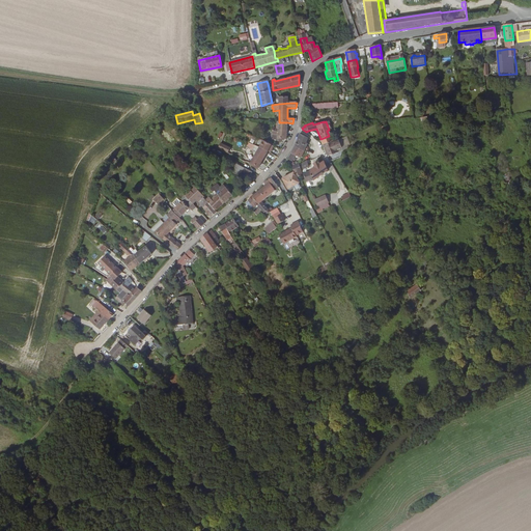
[(282,139),(286,139),(287,122),(279,122),(278,122),(278,127),(276,127),(276,129),(272,129),(272,135),(277,135),(277,139),(281,139),(282,139)]
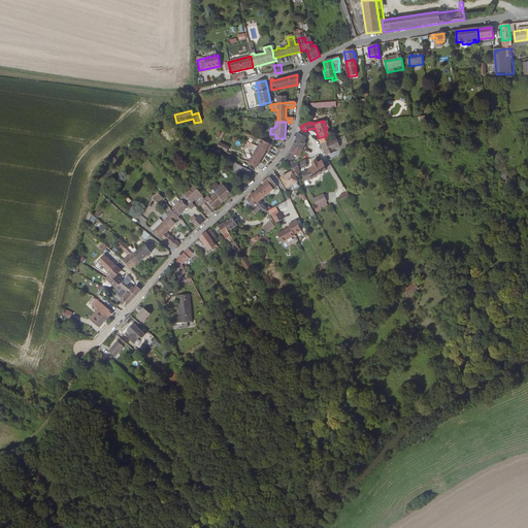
[(296,139),(295,141),(293,145),(302,151),(306,143),(304,142),(306,137),(298,134),(297,137),(296,139)]
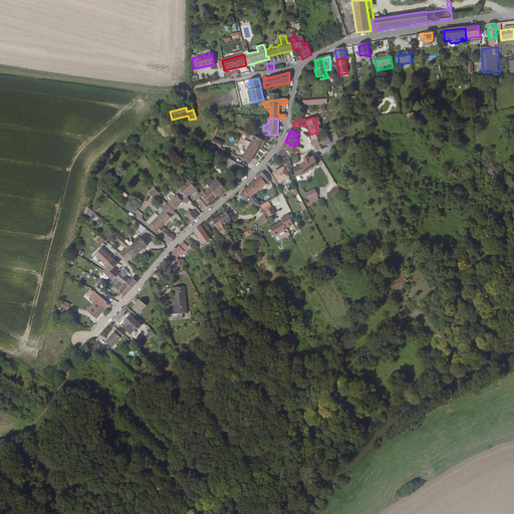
[(318,132),(310,135),(313,141),(321,136),(320,134),(321,133),(321,132),(319,132),(318,132)]
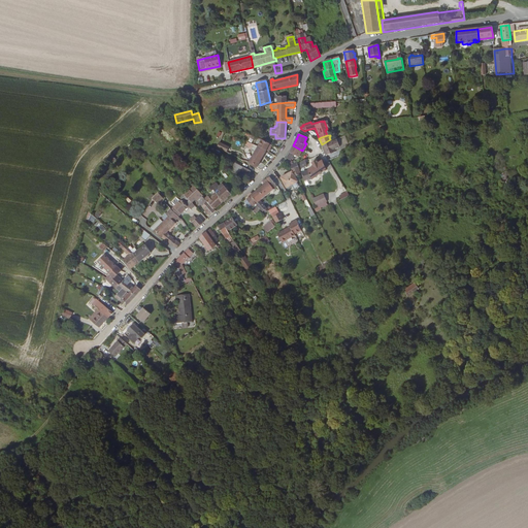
[(335,150),(336,152),(349,146),(348,144),(344,136),(336,139),(340,146),(335,150)]
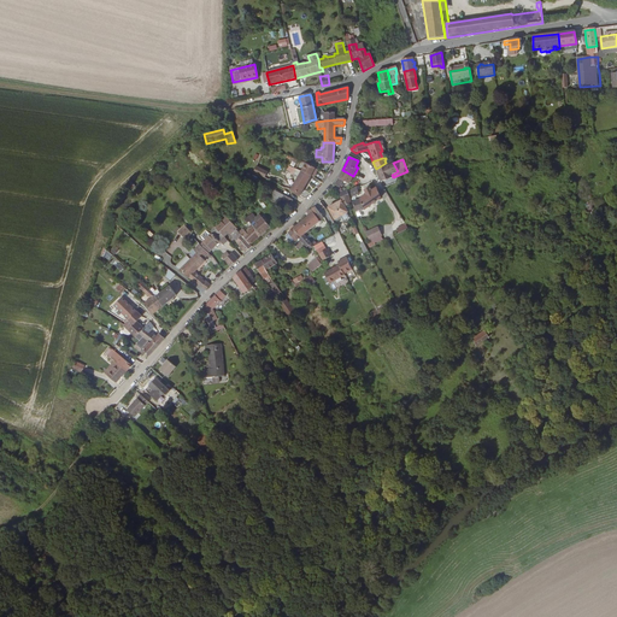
[(393,163),(376,169),(382,182),(393,177),(392,175),(398,171),(393,163)]
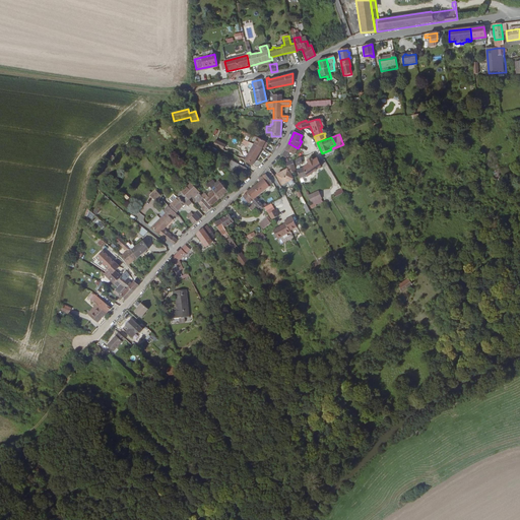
[(253,146),(260,150),(261,148),(264,143),(258,141),(256,141),(251,139),(250,139),(247,144),(252,146),(253,146)]
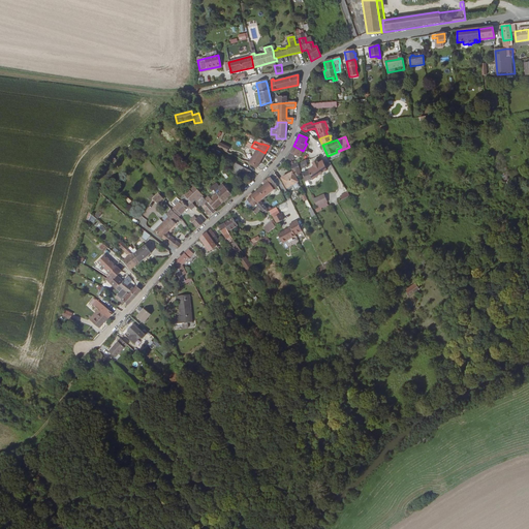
[(217,150),(227,153),(229,146),(220,143),(217,150)]
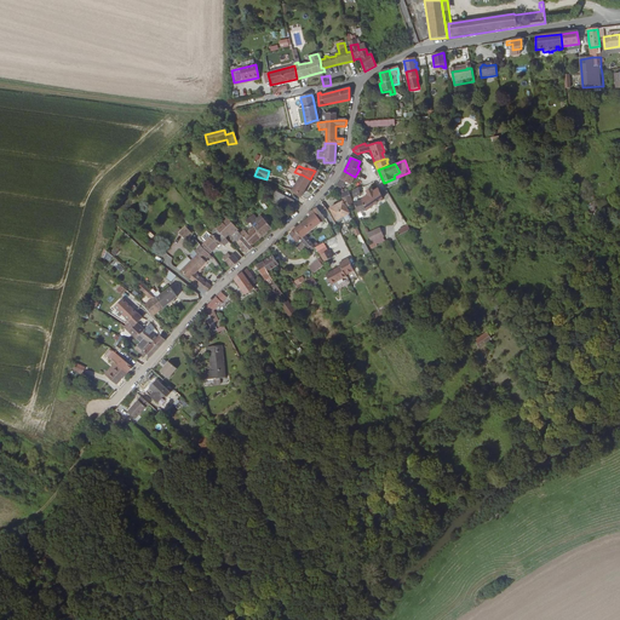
[(340,193),(345,182),(351,185),(355,177),(344,171),(340,178),(337,185),(338,188),(340,193)]
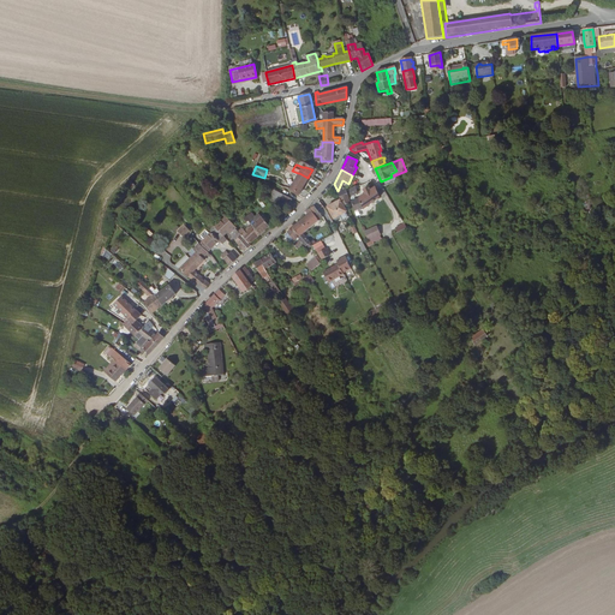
[(292,171),(290,177),(294,179),(288,191),(298,196),(308,178),(299,173),(298,173),(292,171)]
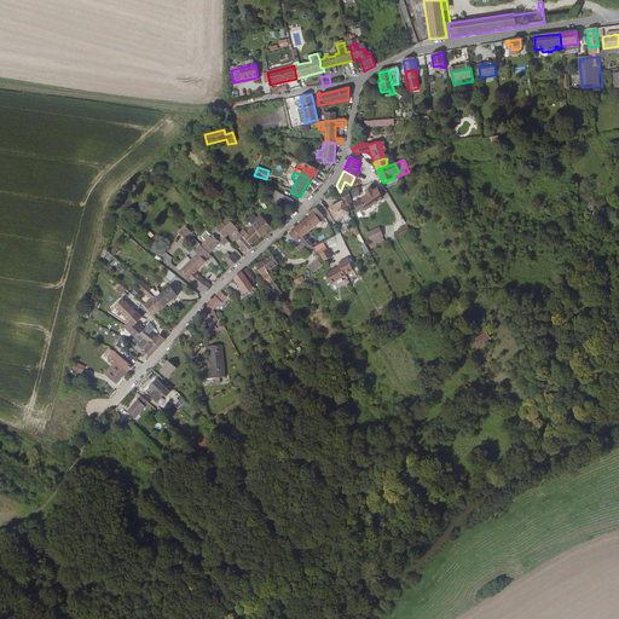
[(371,206),(382,198),(379,194),(377,189),(372,191),(371,189),(365,191),(368,195),(360,200),(353,202),(357,213),(359,212),(359,213),(364,212),(366,210),(371,207),(371,206)]
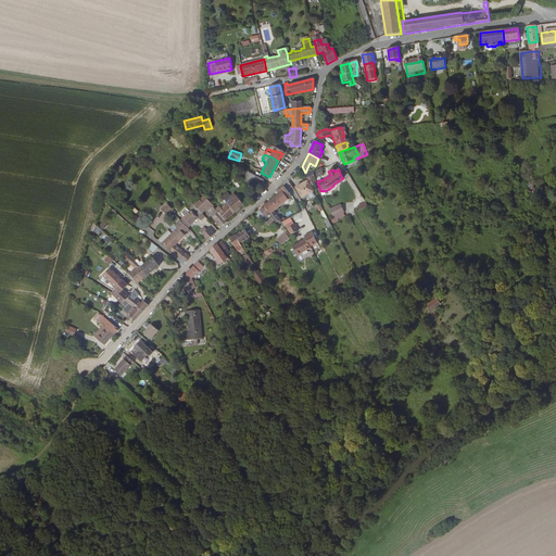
[(252,181),(261,186),(263,181),(254,177),(252,181)]
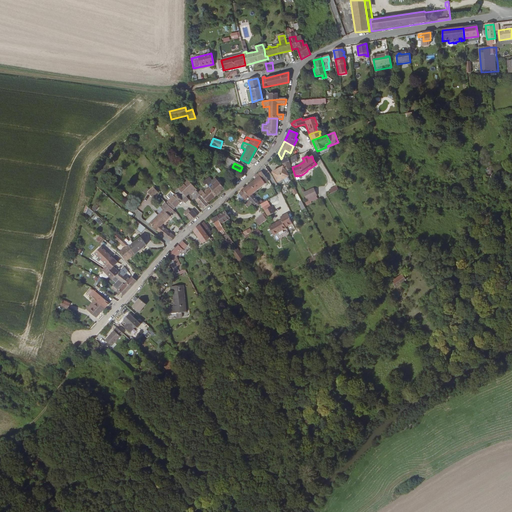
[(278,183),(288,177),(288,176),(284,166),(272,173),(278,183)]
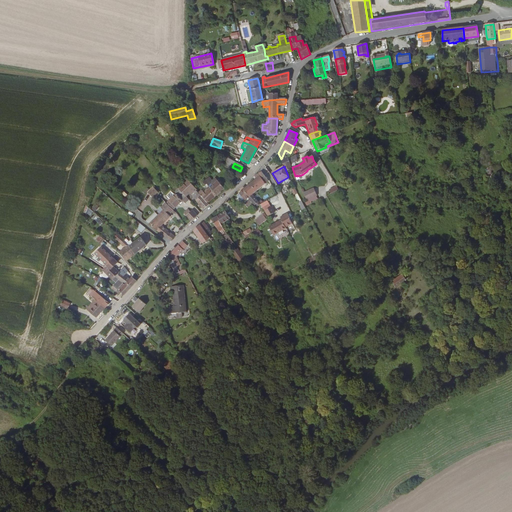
[(260,172),(258,174),(260,177),(265,184),(268,182),(267,182),(261,173),(260,172)]
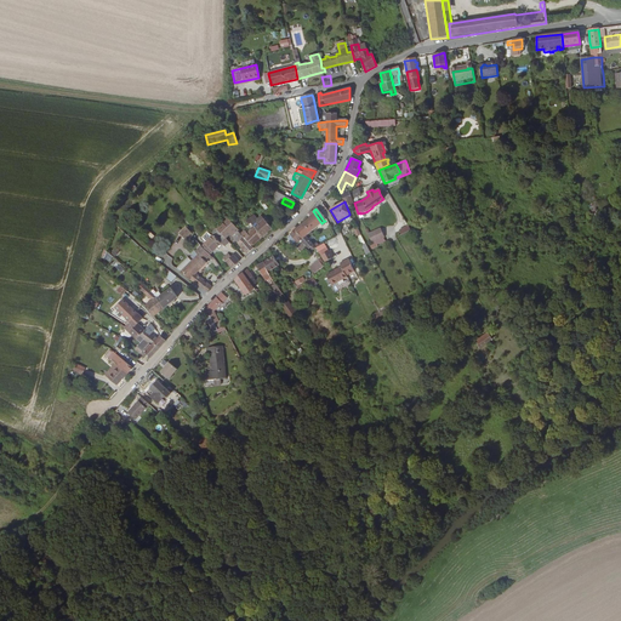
[(312,217),(297,231),(305,238),(311,233),(322,223),(315,215),(312,217)]
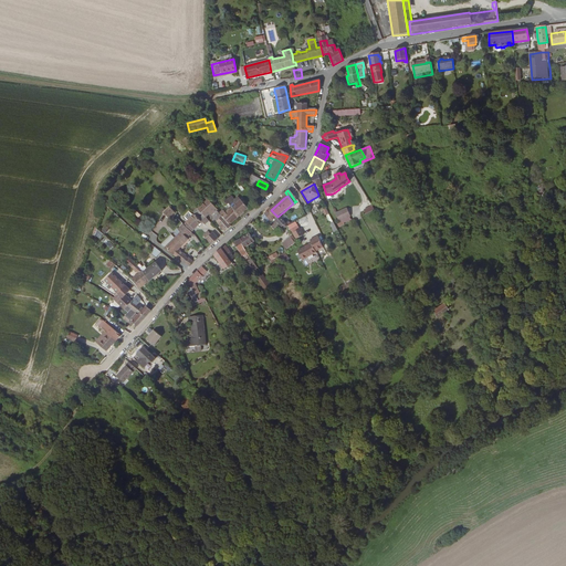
[(229,210),(238,218),(248,208),(240,200),(233,206),(227,199),(222,203),(226,207),(228,206),(231,208),(229,210)]
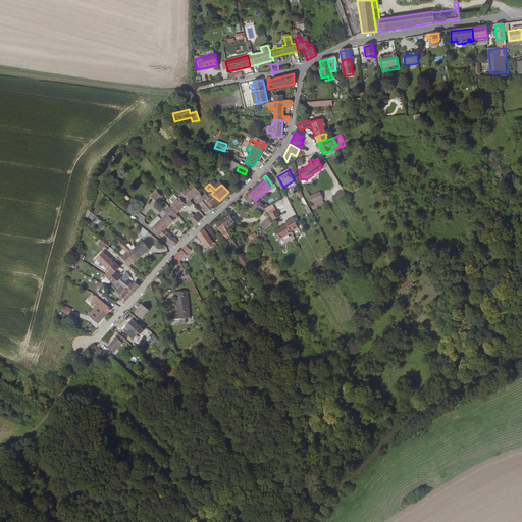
[(199,195),(200,194),(190,185),(186,188),(195,196),(194,198),(196,199),(199,197),(200,196),(199,195)]
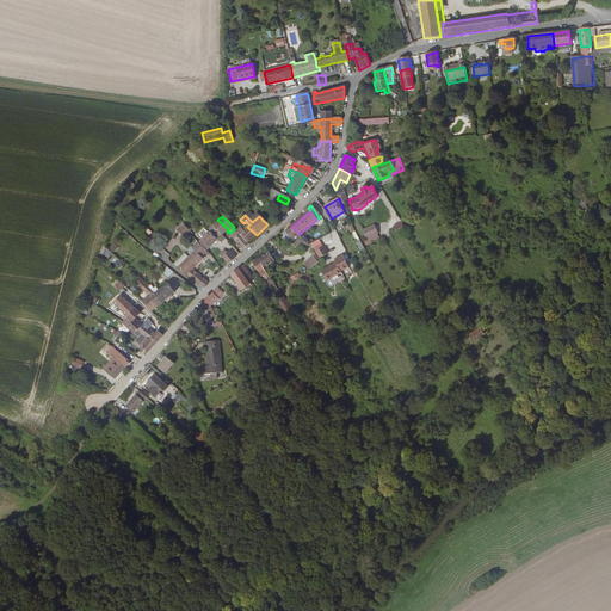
[(228,229),(217,220),(213,224),(223,234),(227,232),(228,229)]
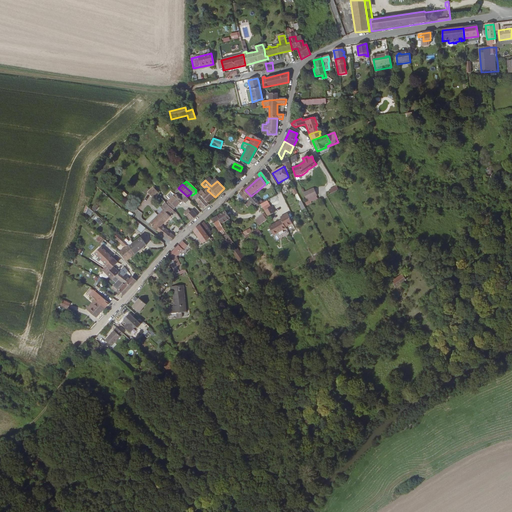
[(147,192),(153,199),(159,193),(153,187),(147,192)]
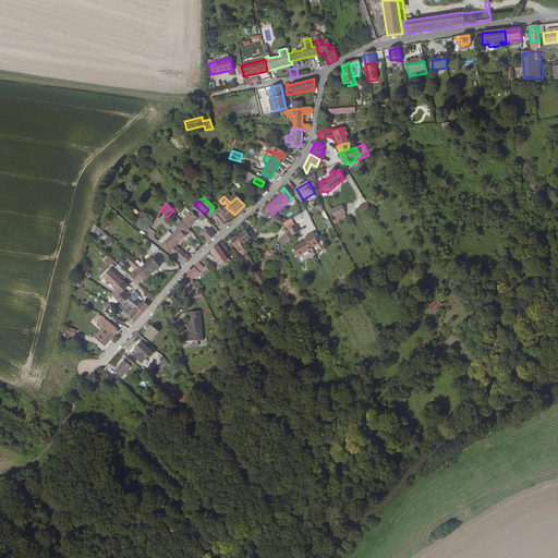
[(194,205),(190,210),(181,219),(190,229),(199,218),(204,214),(194,205)]
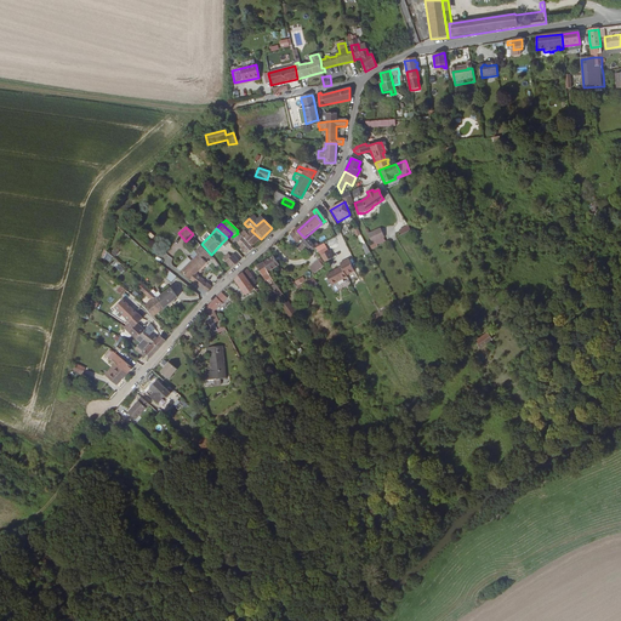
[(371,244),(383,239),(381,229),(368,234),(371,244)]
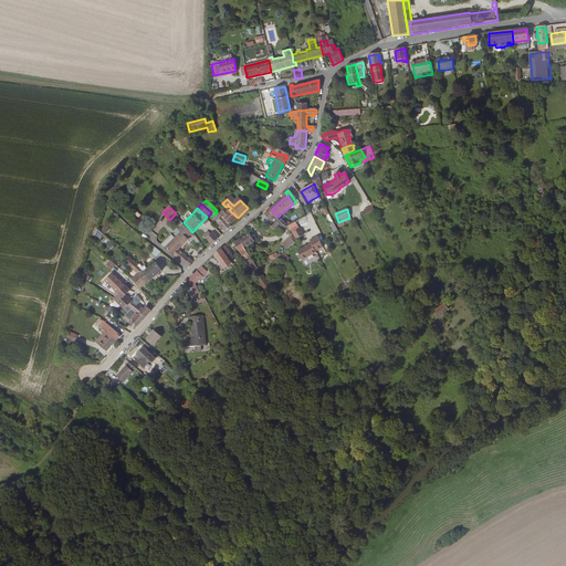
[(230,224),(238,218),(229,210),(224,213),(221,211),(218,213),(219,215),(230,224)]
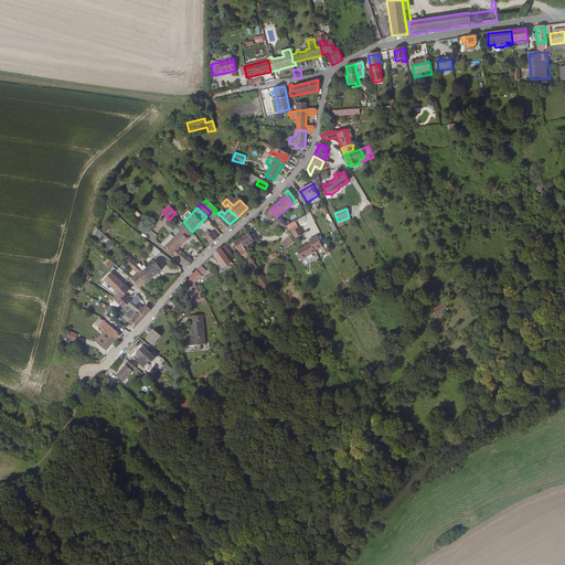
[(285,225),(277,216),(270,210),(265,214),(270,223),(275,220),(280,226),(280,228),(281,227),(283,228),(285,225)]
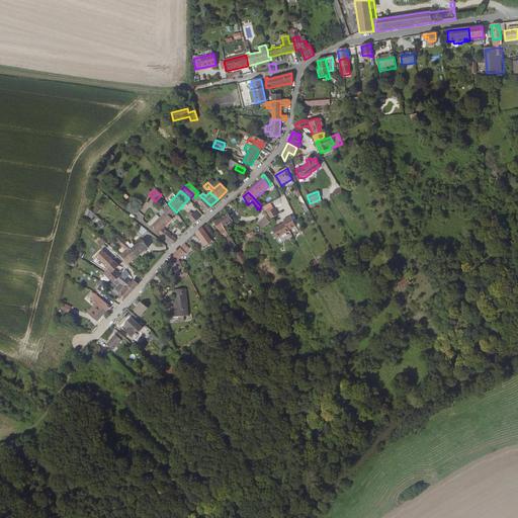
[(206,212),(212,207),(210,205),(200,196),(196,200),(202,207),(205,210),(206,212)]
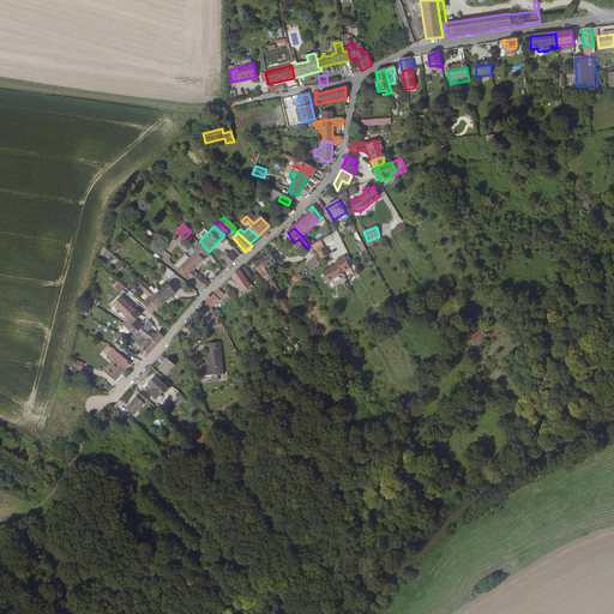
[(320,240),(313,245),(321,259),(329,254),(320,240)]
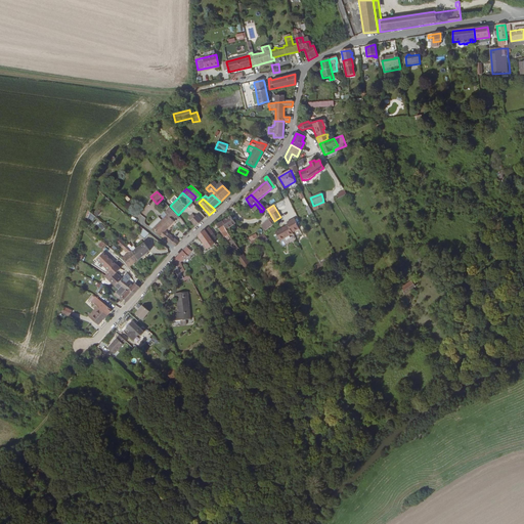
[(153,229),(175,247),(179,243),(174,239),(173,241),(171,238),(172,237),(165,232),(174,222),(172,220),(177,215),(169,207),(164,212),(167,214),(153,229)]
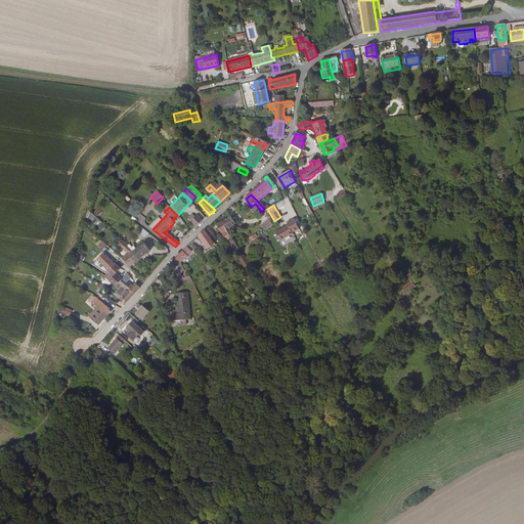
[(194,227),(195,226),(202,221),(197,215),(194,216),(192,215),(187,219),(194,227)]
